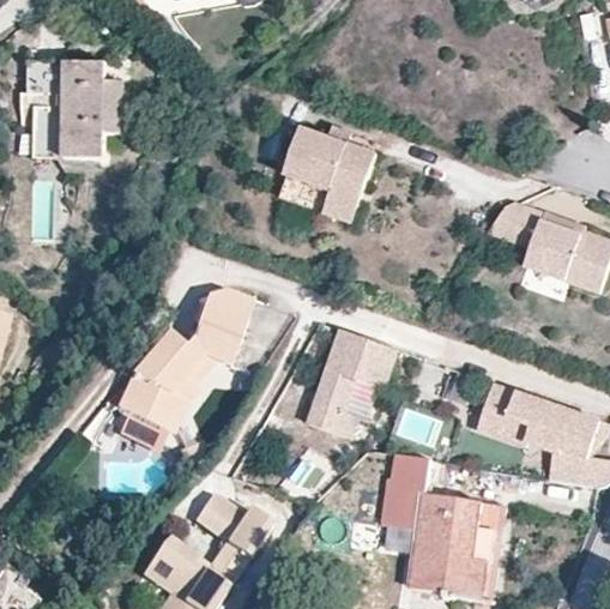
[(28,126),(34,126),(65,128),(65,155),(104,155),(104,132),(121,132),(121,79),(106,78),(107,59),(30,59),(28,126)]
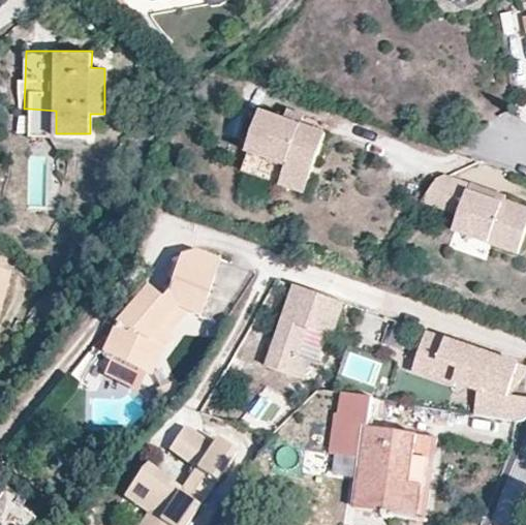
[(286,107),(283,118),(299,123),(302,113),(286,107)]
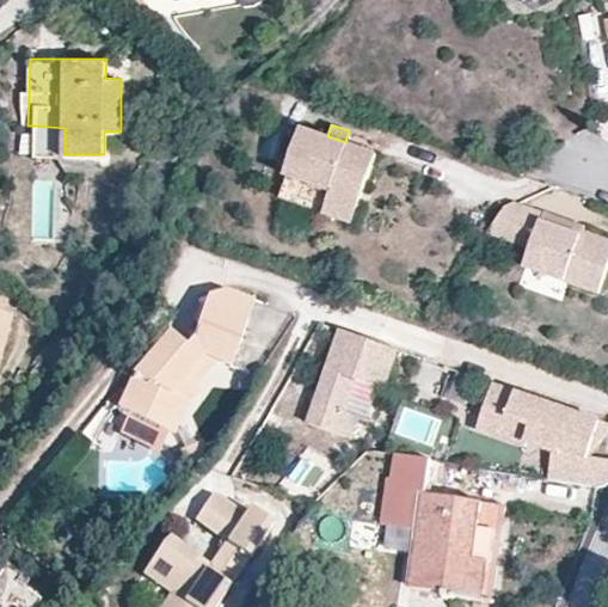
[(65,128),(34,126),(34,154),(65,154),(65,128)]
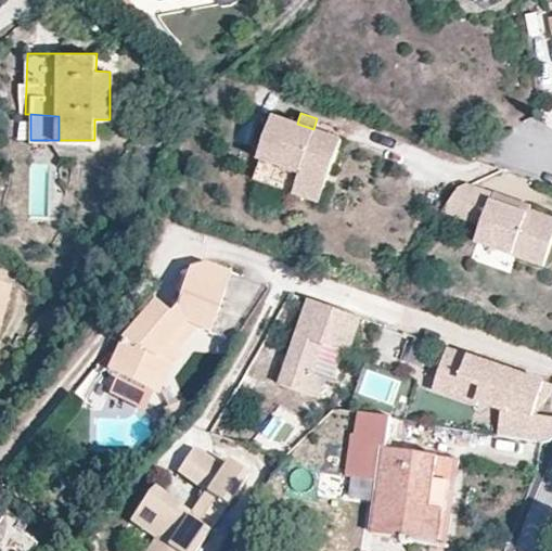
[(313,129),(297,124),(272,115),(258,157),(298,171),(292,190),(319,199),(339,138),(313,129)]
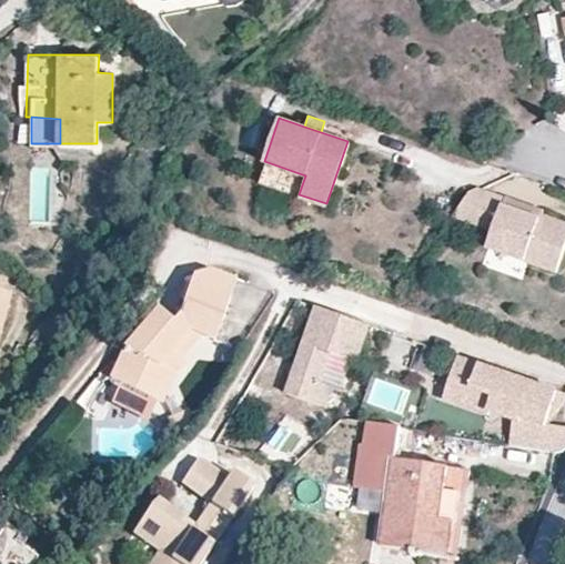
[(538,213),(502,202),(488,242),(555,265),(564,237),(564,220),(541,211),(538,213)]
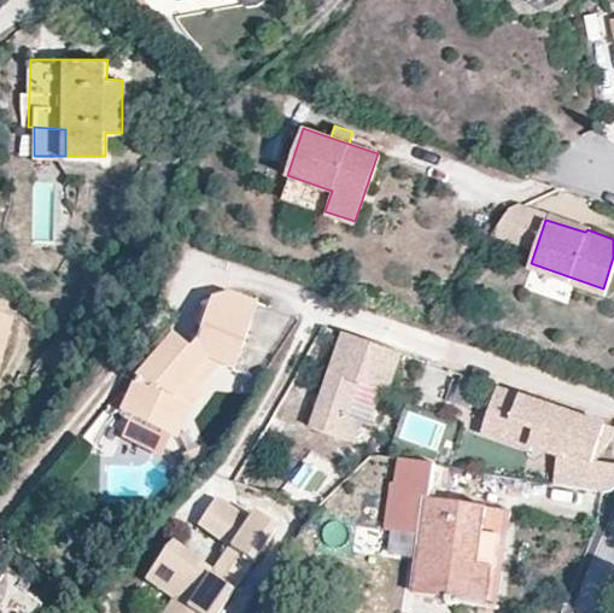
[(205,358),(215,362),(231,367),(256,299),(226,289),(209,296),(193,338),(186,345),(170,331),(132,378),(117,408),(165,431),(180,397),(192,383),(187,380),(205,358)]
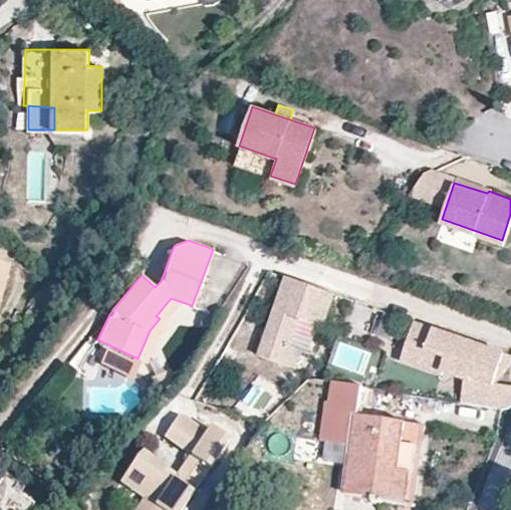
[(0,293),(8,264),(0,261),(0,293)]
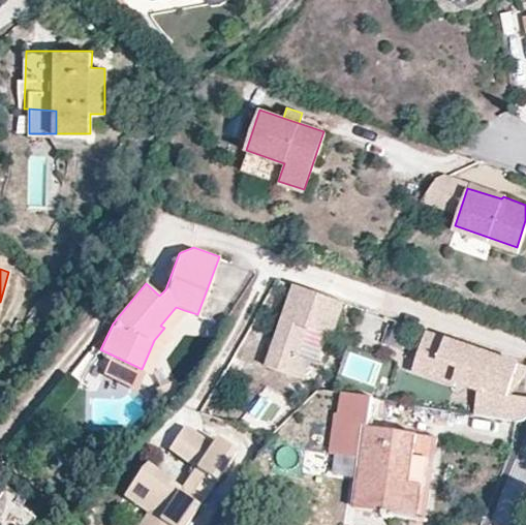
[(331,336),(344,300),(295,282),(265,363),(303,376),(310,358),(298,354),(307,328),(331,336)]
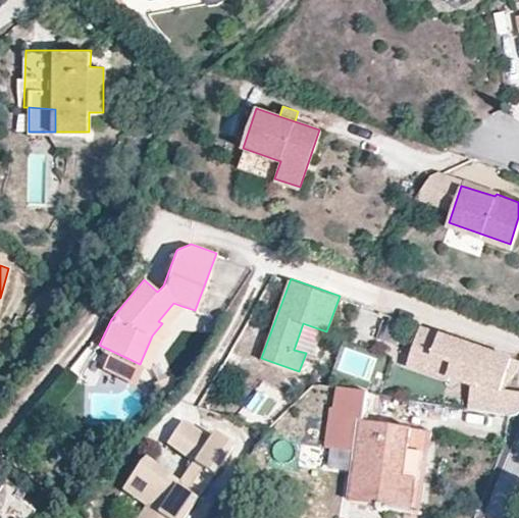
[(167,325),(182,306),(173,303),(158,321),(162,323),(152,335),(140,364),(147,368),(160,342),(171,328),(167,325)]
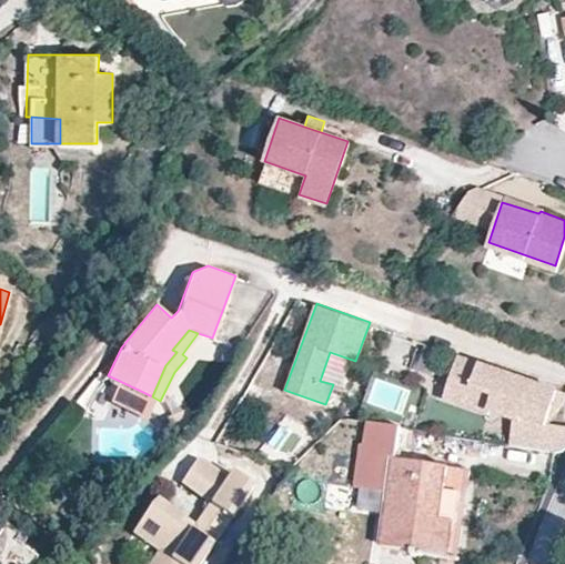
[(243,345),(239,344),(228,340),(235,360),(243,345)]
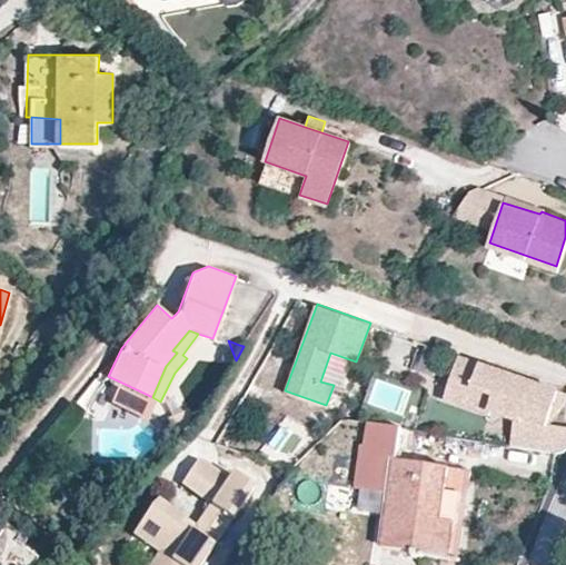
[(505,370),(459,354),(446,390),(469,398),(474,386),(495,394),(489,408),(515,417),(510,442),(555,449),(558,448),(562,448),(565,446),(565,445),(565,424),(549,422),(556,400),(540,395),(544,384),(505,370)]
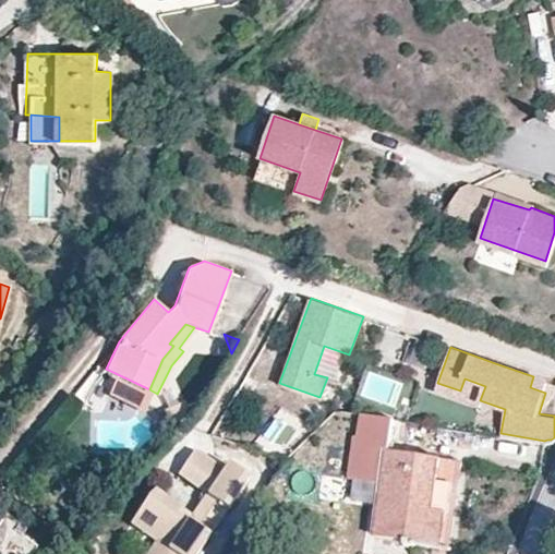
[(545,393),(550,382),(533,376),(530,387),(545,393)]
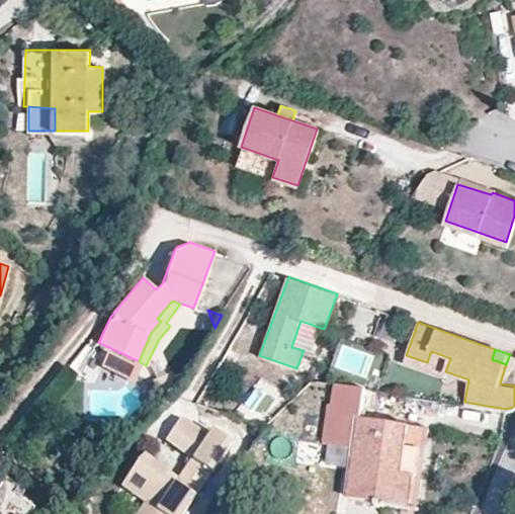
[(431,351),(425,367),(444,374),(450,358),(431,351)]
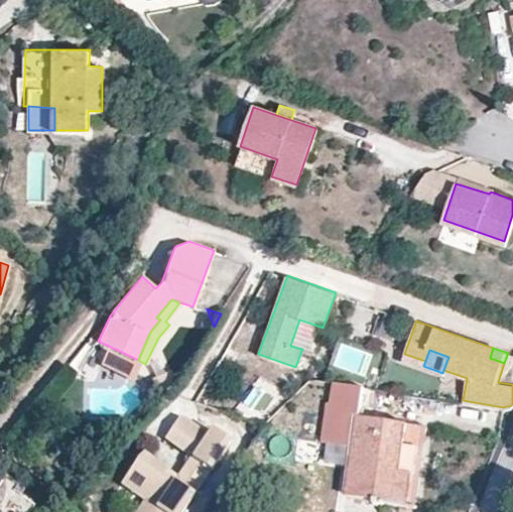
[(423,366),(425,361),(404,354),(402,359),(423,366)]
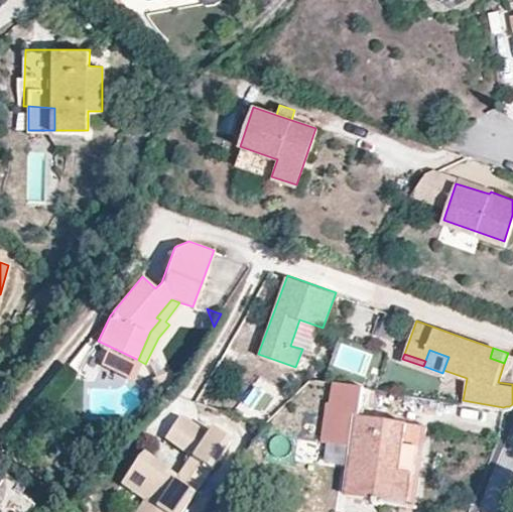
[(152,380),(167,390),(174,392),(179,384),(172,370),(152,380)]
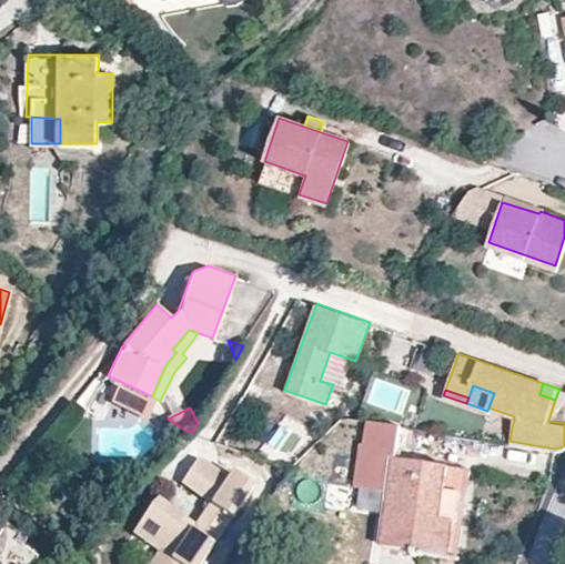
[(399,423),(365,418),(361,441),(357,441),(351,483),(384,489),(380,512),(399,514),(394,545),(406,547),(406,550),(450,556),(464,466),(393,454),(399,423)]
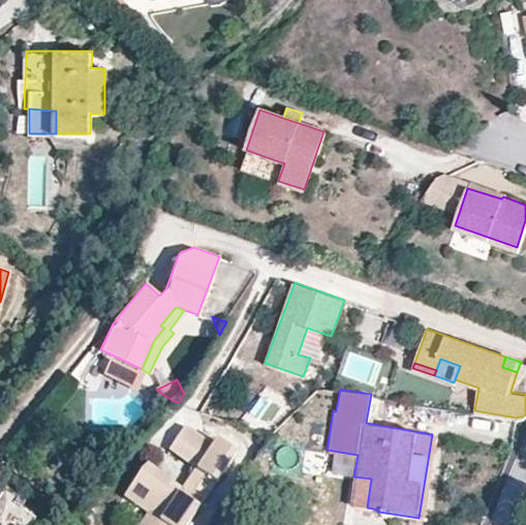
[(181,429),(168,446),(195,465),(215,479),(236,449),(217,435),(213,441),(191,428),(181,429)]
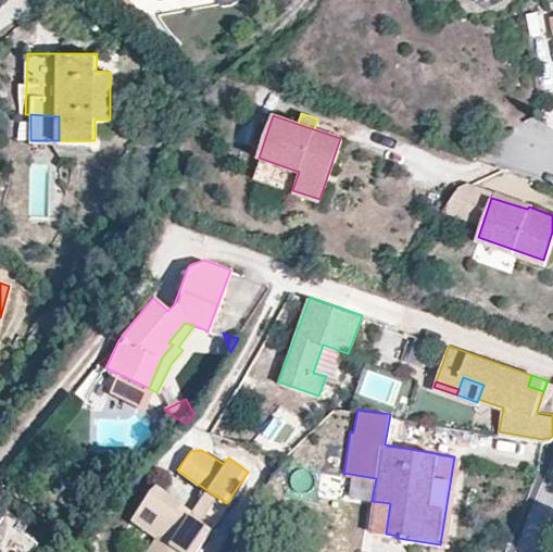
[(143,551),(192,551),(209,529),(188,514),(178,509),(181,503),(154,485),(148,491),(130,518),(155,536),(143,551)]
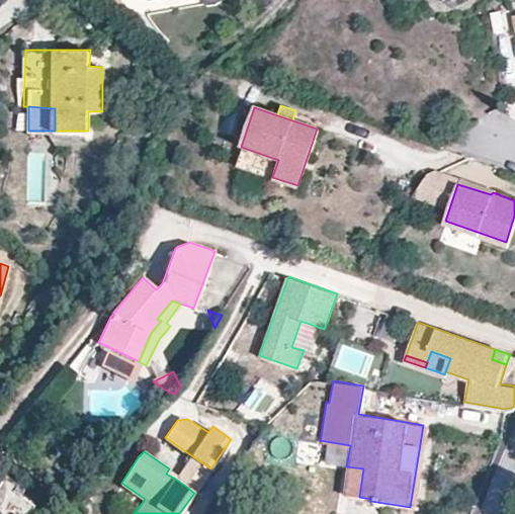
[(169,468),(166,474),(175,479),(194,493),(210,468),(191,455),(178,475),(169,468)]
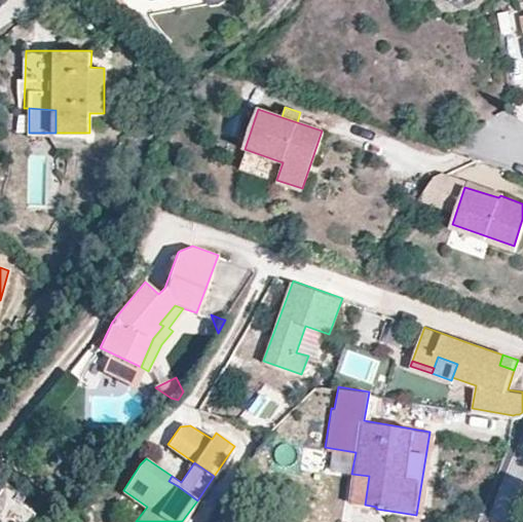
[(351,474),(347,501),(365,505),(369,476),(351,474)]
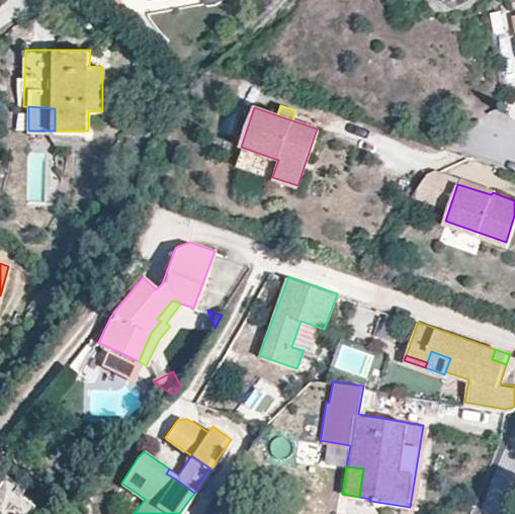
[(4,474),(0,479),(0,495),(28,510),(33,502),(12,489),(16,483),(4,474)]
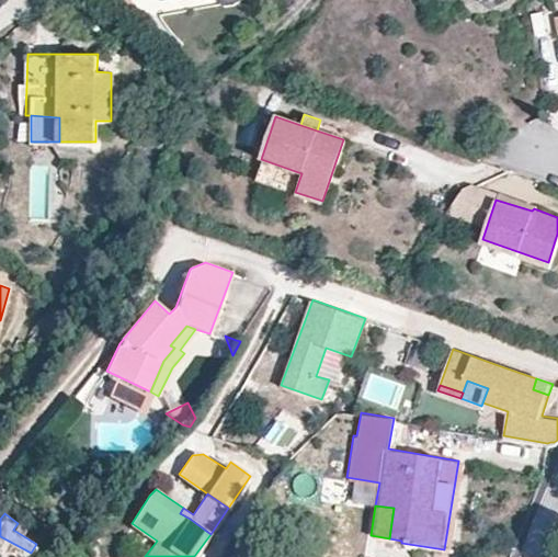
[(27,556),(31,553),(0,536),(0,549),(11,556),(27,556)]
